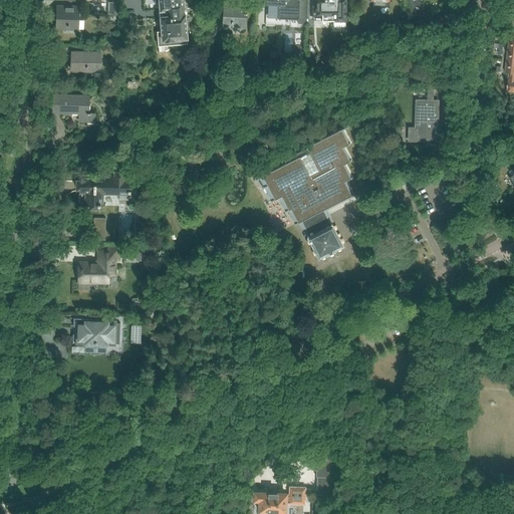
[(159,0),(160,11),(166,11),(167,15),(159,16),(161,31),(157,31),(158,46),(187,44),(187,39),(183,0),(159,0)]
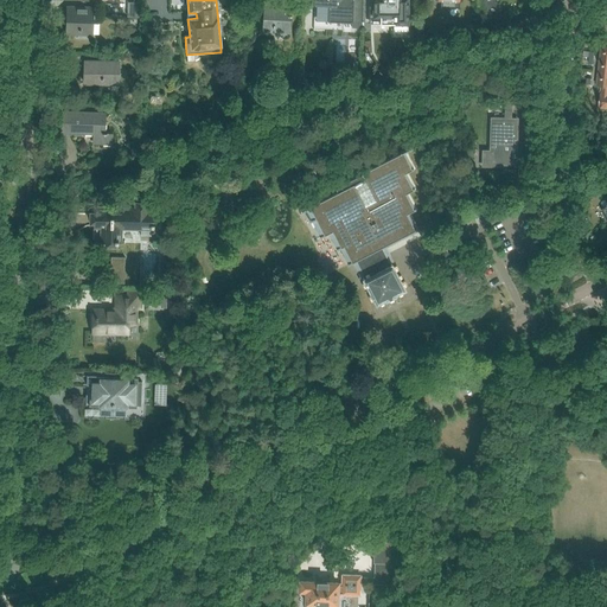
[(263,0),(262,33),(287,36),(289,0),(263,0)]
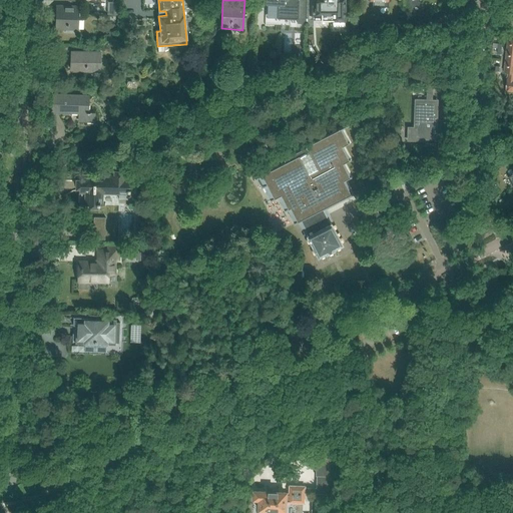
[(265,0),(266,4),(265,25),(281,25),(281,19),(290,19),(298,19),(297,24),(306,24),(306,0),(265,0)]
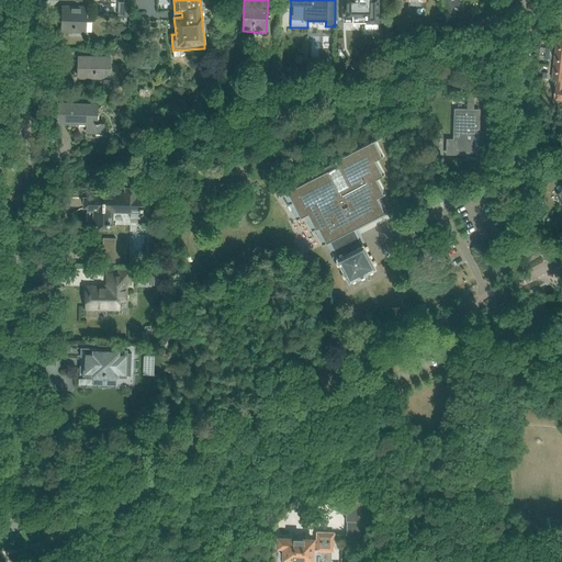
[(337,0),(337,22),(345,22),(363,22),(363,30),(378,29),(377,0),(337,0)]
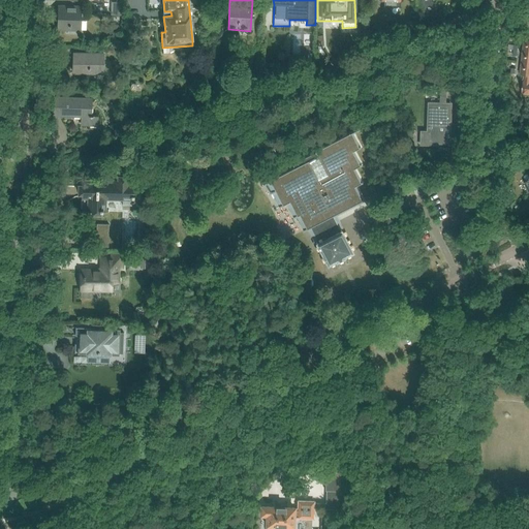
[(435,12),(431,0),(422,0),(428,18),(435,14),(434,12),(435,12)]
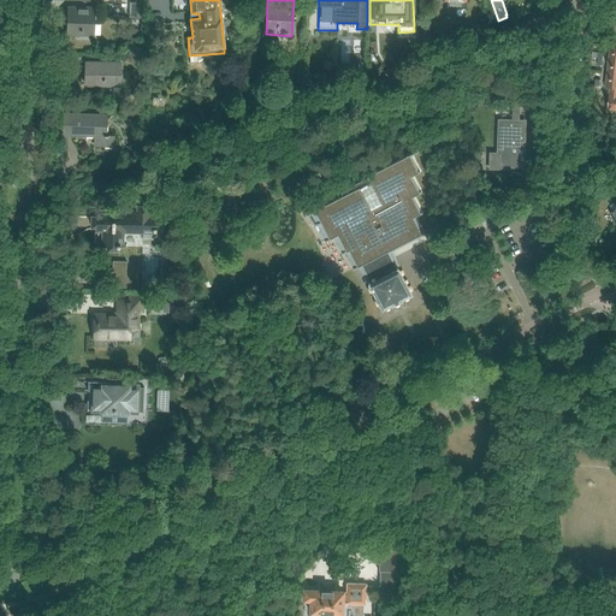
[(129,3),(129,17),(141,18),(141,3),(129,3)]
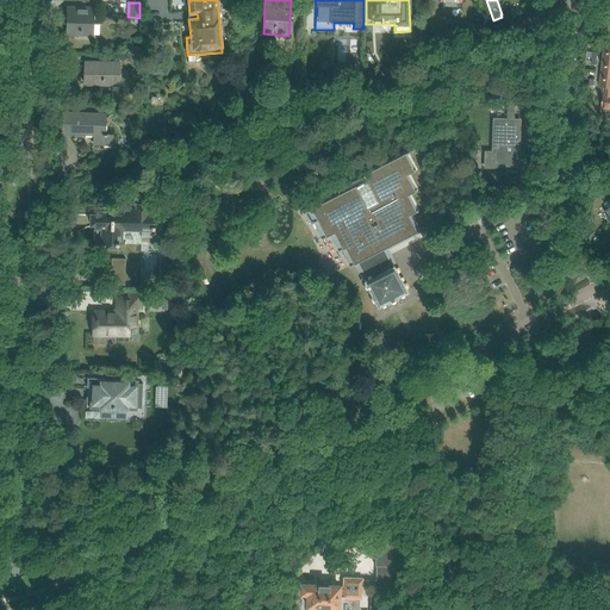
[(66,35),(93,36),(94,8),(67,7),(66,35)]
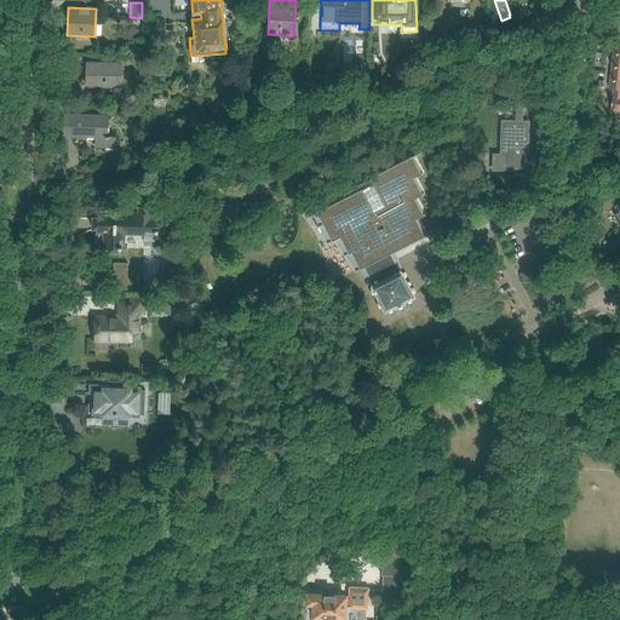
[(86,85),(121,87),(122,63),(87,62),(86,85)]
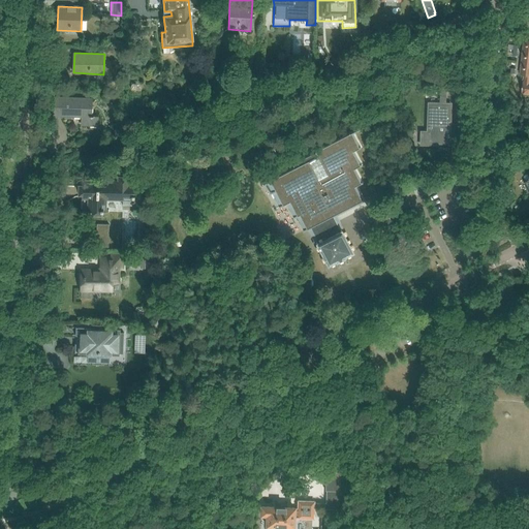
[(524,75),(524,78),(528,78),(528,64),(521,63),(520,74),(524,75)]
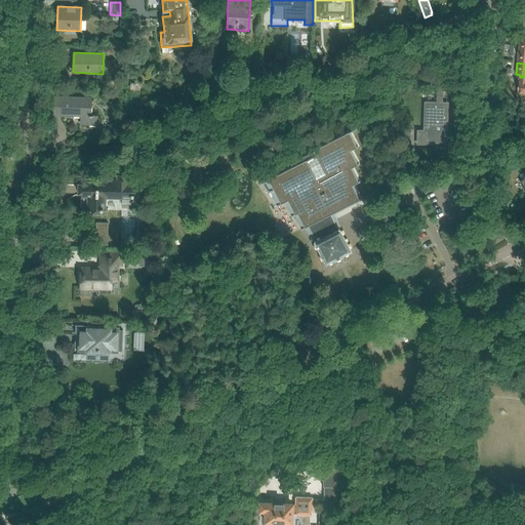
[(417,142),(422,142),(446,143),(447,104),(442,104),(443,85),(426,85),(425,91),(436,91),(436,102),(423,102),(422,130),(417,130),(417,142)]
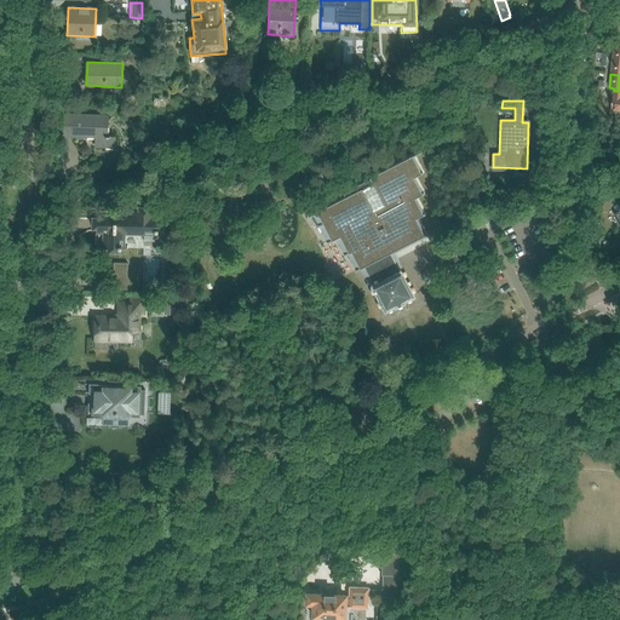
[(63,135),(95,136),(93,148),(114,149),(115,136),(107,136),(108,115),(63,114),(63,135)]
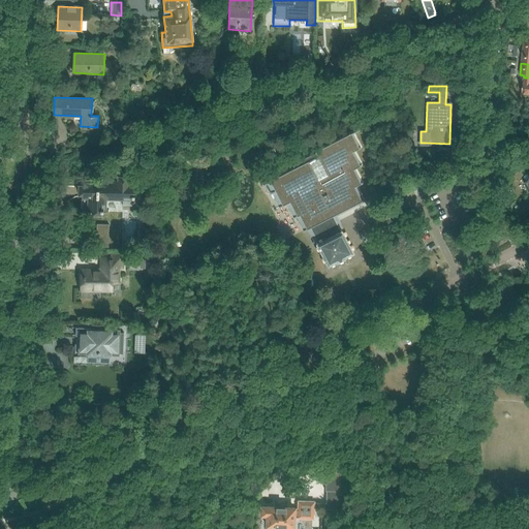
[(356,204),(364,200),(356,185),(364,182),(365,182),(364,180),(363,181),(355,167),(362,164),(364,163),(363,162),(362,163),(355,152),(354,150),(362,147),(363,146),(362,145),(361,146),(360,146),(353,132),(360,129),(359,128),(315,151),(292,163),(294,167),(261,184),(262,186),(268,183),(272,191),(270,192),(270,193),(272,192),(279,207),(286,203),(293,216),(292,216),(293,218),(297,216),(304,229),(303,229),(303,230),(308,228),(328,267),(336,262),(345,257),(354,252),(353,251),(339,221),(337,217),(336,215),(356,204)]
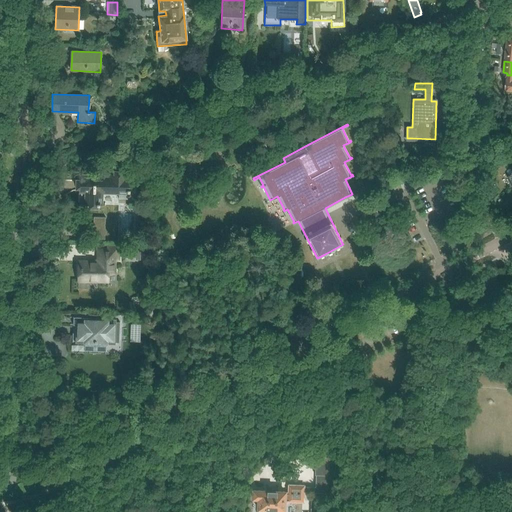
[(425,143),(424,155),(434,155),(434,143),(425,143)]
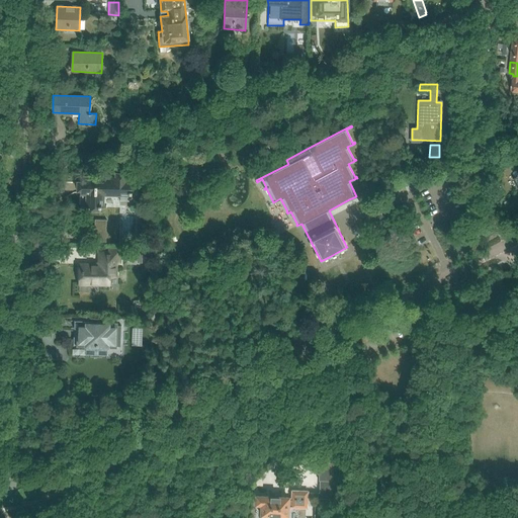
[(80,190),(80,193),(87,193),(86,207),(91,207),(90,209),(98,210),(98,207),(104,207),(104,196),(131,197),(132,191),(136,192),(136,184),(134,184),(134,180),(127,179),(128,176),(123,176),(123,174),(116,174),(116,176),(111,176),(111,178),(80,177),(80,182),(77,182),(77,190),(80,190)]
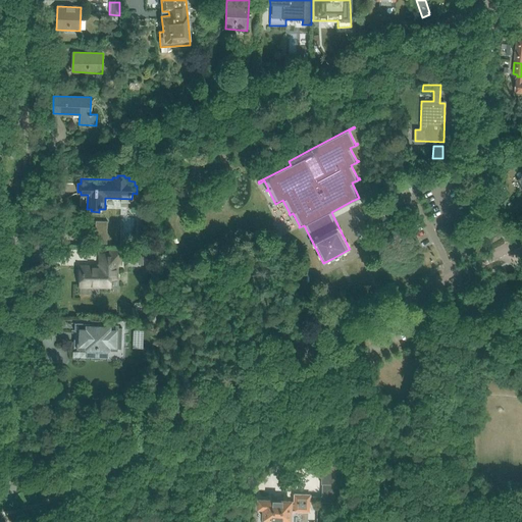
[(504,215),(511,211),(509,206),(501,210),(504,215)]
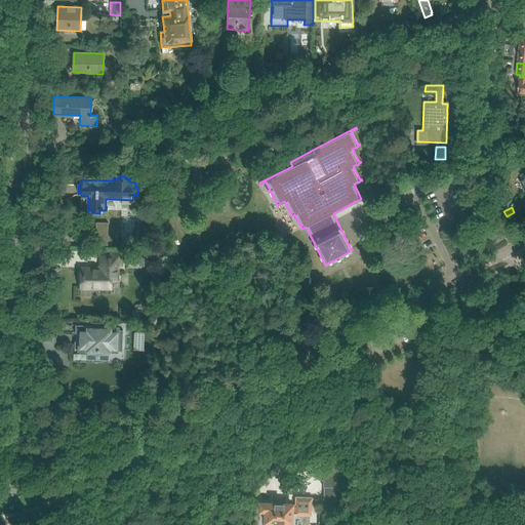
[(138,223),(137,242),(140,242),(143,242),(143,239),(146,239),(147,223),(138,223)]
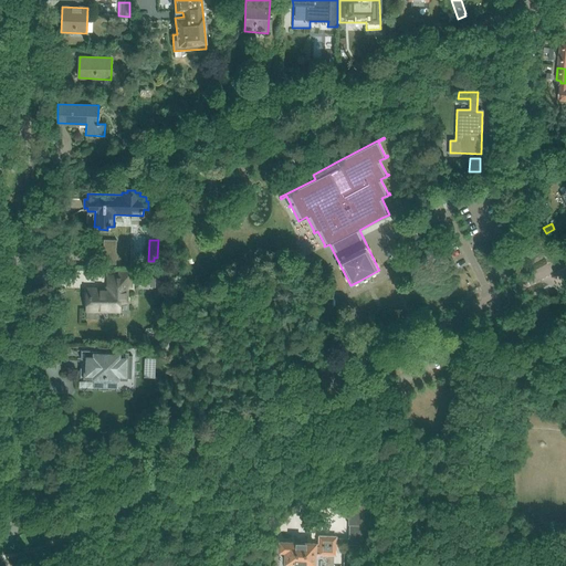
[(86,310),(119,311),(119,302),(126,302),(126,286),(130,287),(132,273),(119,272),(119,276),(108,276),(107,290),(87,289),(86,310)]
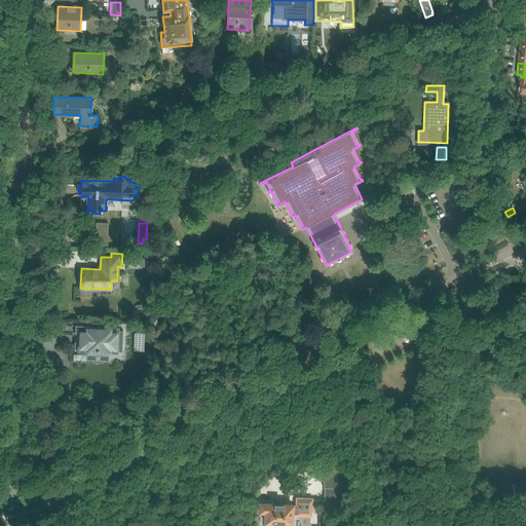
[(77,352),(118,354),(118,351),(122,351),(122,331),(119,331),(119,329),(78,327),(77,352)]
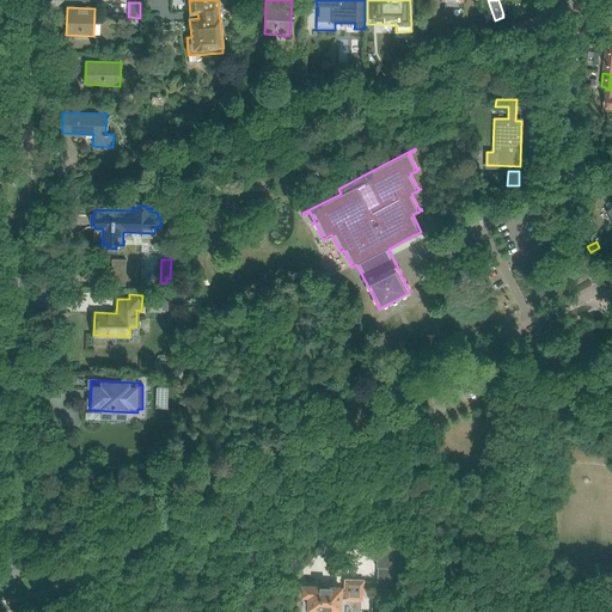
[(377,546),(377,568),(378,568),(392,569),(393,548),(377,546)]
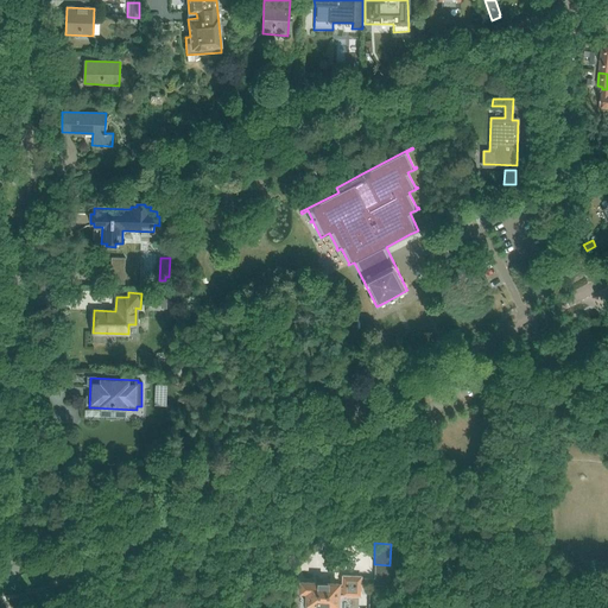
[(333,607),(334,606),(336,606),(337,606),(337,596),(360,596),(361,576),(342,576),(342,586),(339,586),(339,584),(328,584),(317,583),(301,582),(301,591),(306,593),(306,605),(310,605),(310,607),(318,607),(318,606),(324,606),(324,607),(333,607)]
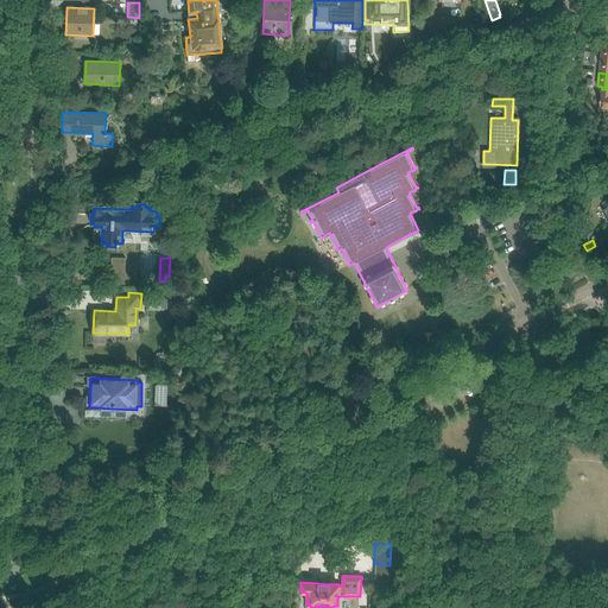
[(369,595),(368,607),(388,607),(390,599),(374,599),(374,596),(369,595)]
